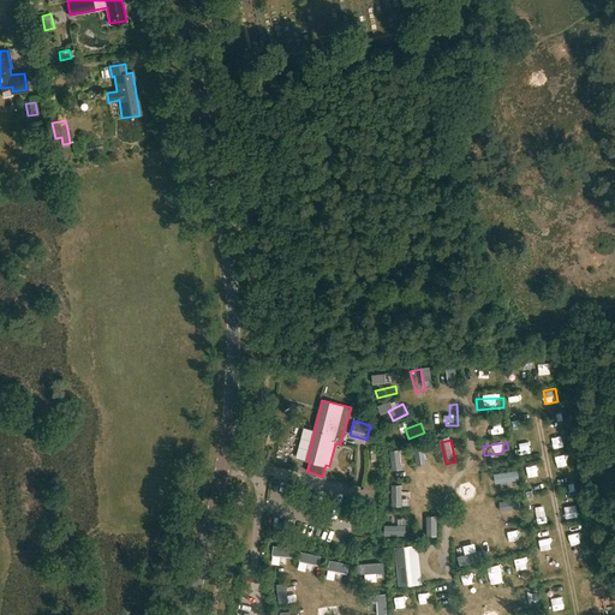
[(419,470),(427,469),(423,451),(415,453),(419,470)]
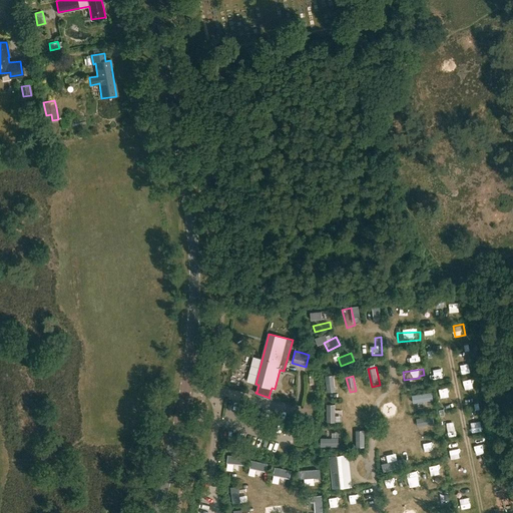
[(327,378),(328,393),(336,393),(335,378),(327,378)]
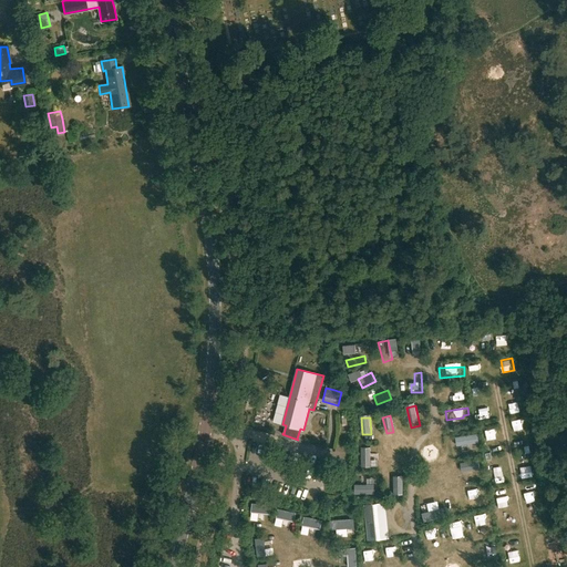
[(497,429),(486,430),(487,441),(498,441),(497,429)]
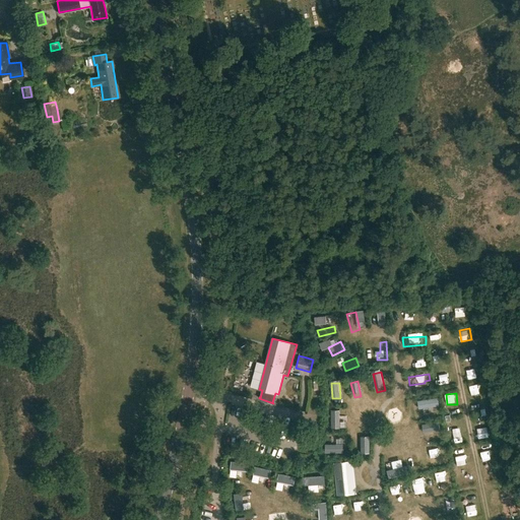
[(420,400),(421,408),(441,407),(440,399),(420,400)]
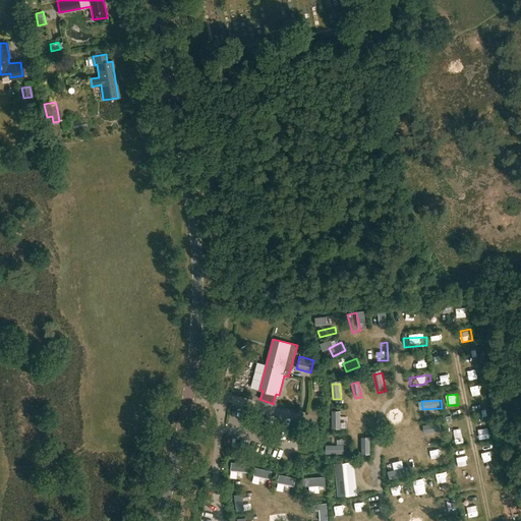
[(421,424),(422,432),(445,430),(444,423),(421,424)]
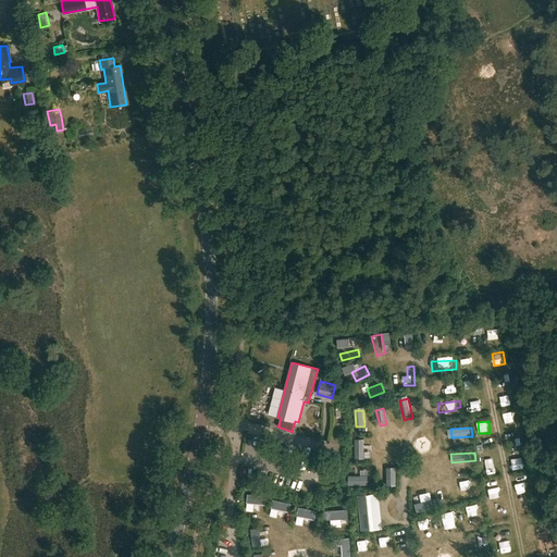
[(522,458),(512,460),(516,472),(525,469),(522,458)]
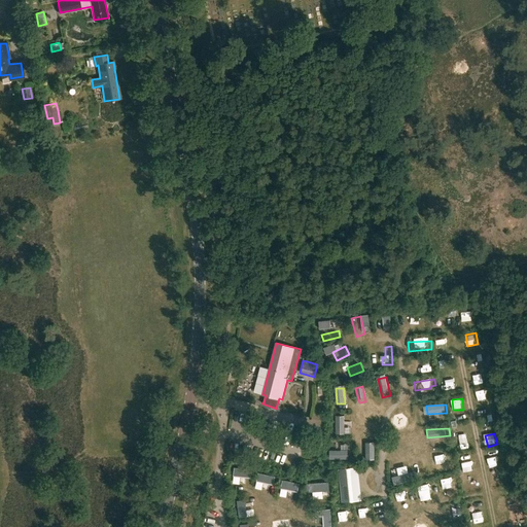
[(353,452),(343,452),(343,448),(336,448),(335,458),(352,459),(353,452)]
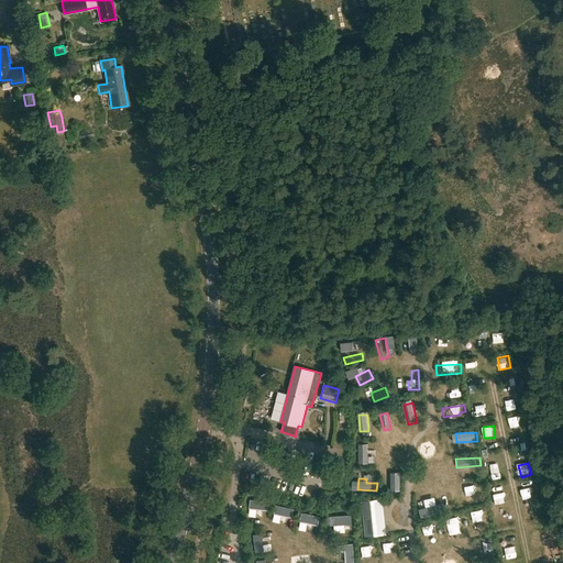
[(485,483),(476,483),(477,500),(486,499),(485,483)]
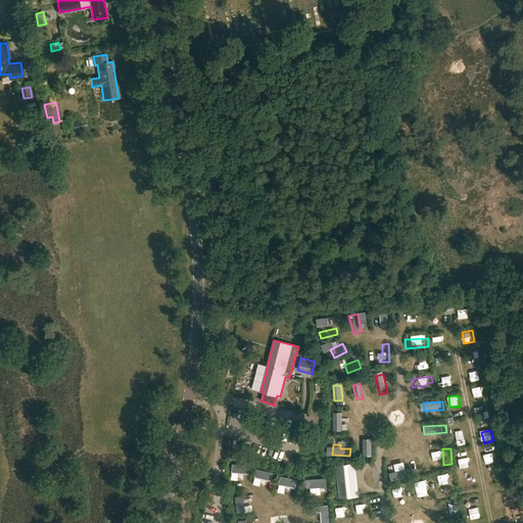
[(402,479),(411,477),(407,460),(398,462),(402,479)]
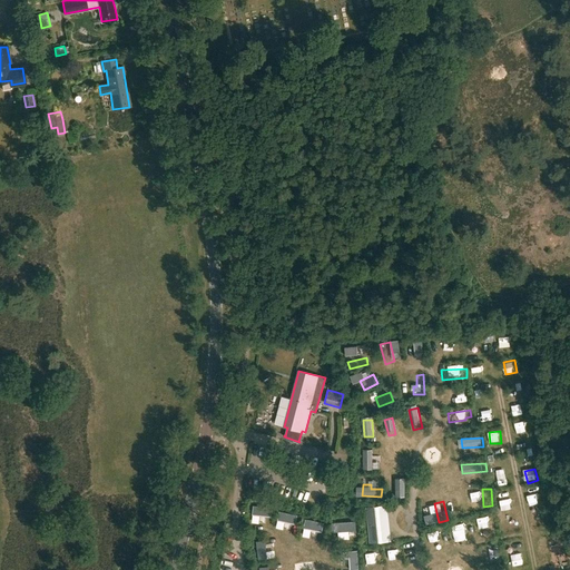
[(387,503),(365,505),(369,541),(391,539),(387,503)]
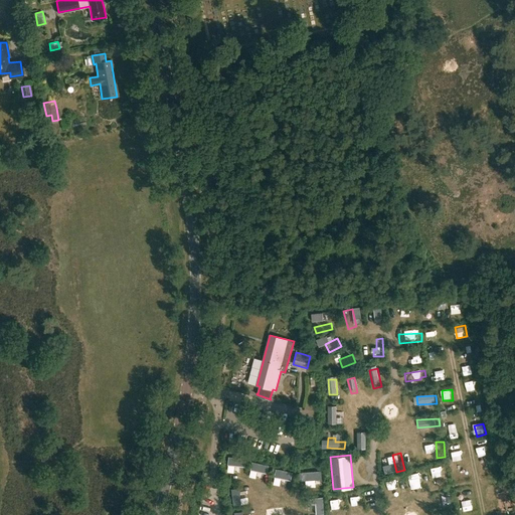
[(245,467),(245,459),(230,460),(231,468),(245,467)]
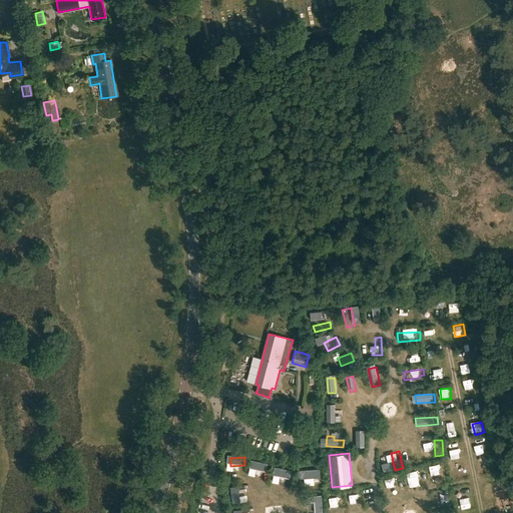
[(294,481),(296,472),(281,469),(279,478),(294,481)]
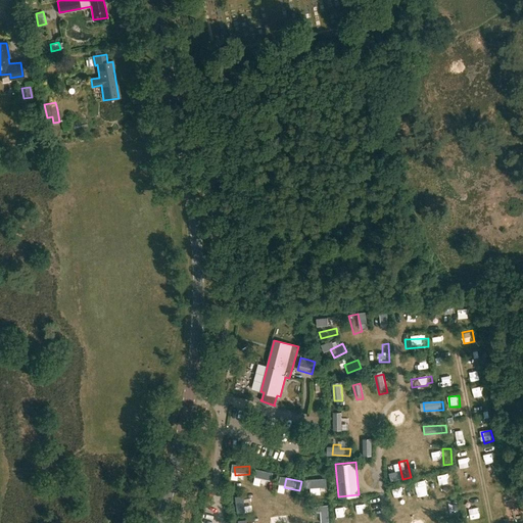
[(328,487),(328,479),(310,480),(311,488),(328,487)]
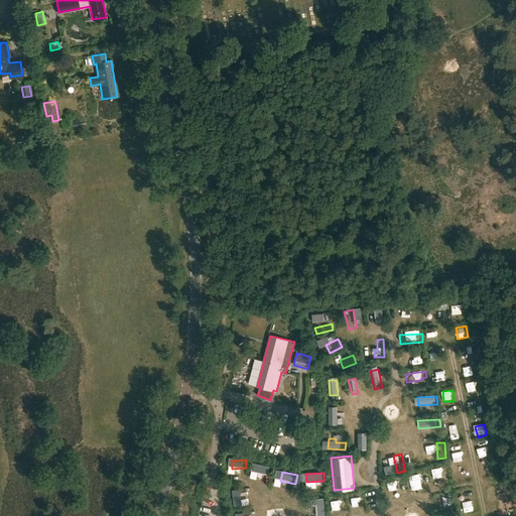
[(396,481),(389,483),(391,492),(399,490),(396,481)]
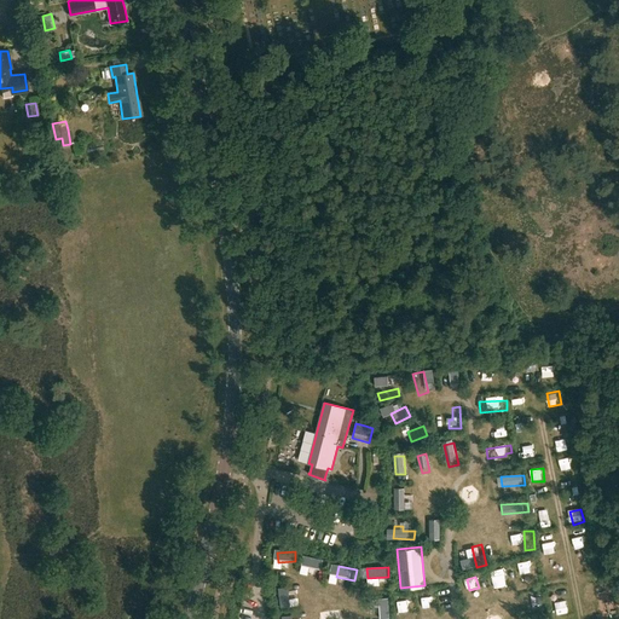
[(291,608),(291,590),(282,590),(282,608),(291,608)]
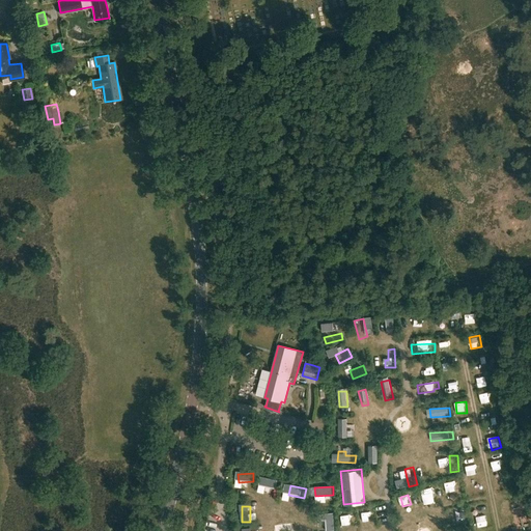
[(363,523),(372,523),(372,512),(362,512),(363,523)]
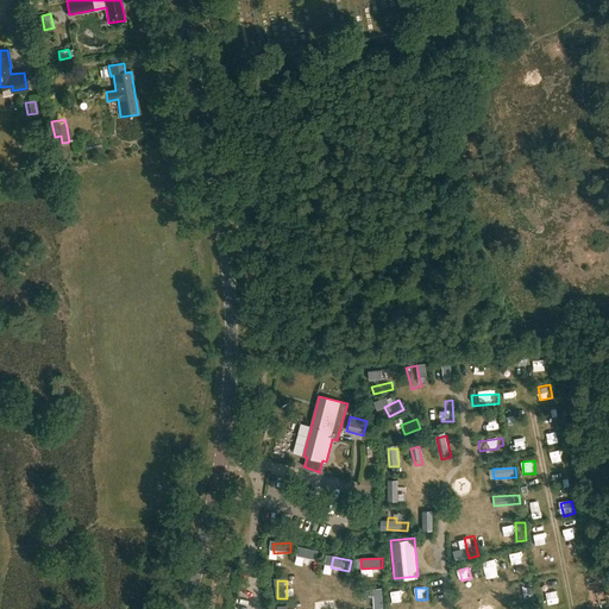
[(375,608),(387,608),(385,589),(375,589),(375,608)]
